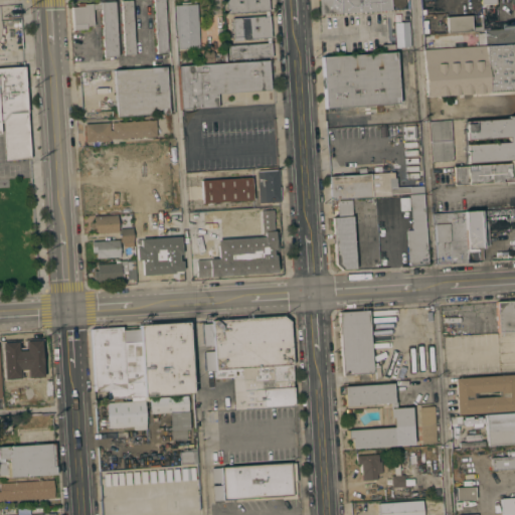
[(132,0),(135,54),(125,55),(124,52),(123,52),(122,50),(124,50),(121,1),(132,0)]
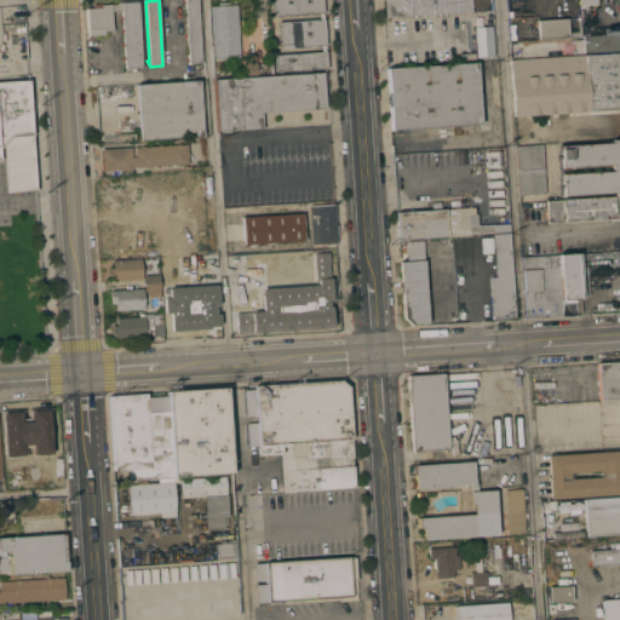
[(197,0),(201,63),(189,64),(188,62),(187,62),(187,58),(189,58),(187,36),(185,36),(185,34),(187,34),(185,4),(183,4),(183,1),(184,1),(184,0),(197,0)]
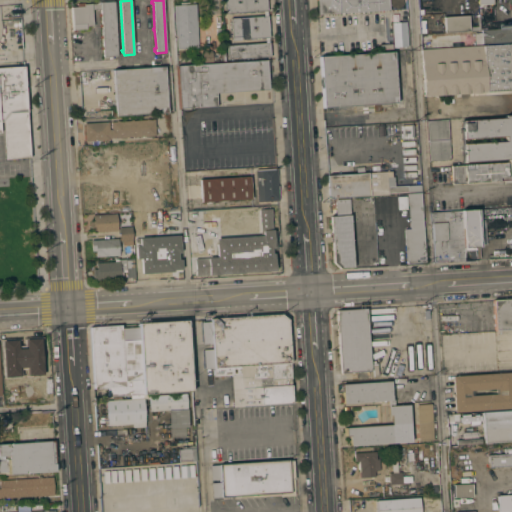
[(266,0),(267,11),(266,11),(267,16),(268,16),(269,37),(268,37),(268,42),(269,42),(270,57),(228,59),(227,45),(265,43),(264,38),(240,39),(240,40),(231,41),(231,37),(232,37),(230,18),(263,16),(263,11),(225,13),(223,0),(266,0)]
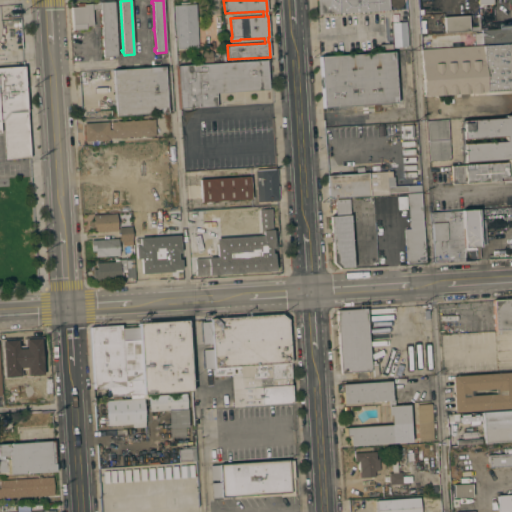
[(388,0),(389,10),(369,11),(369,13),(340,15),(340,13),(333,14),(333,15),(321,16),(321,14),(317,15),(316,0),(388,0)]
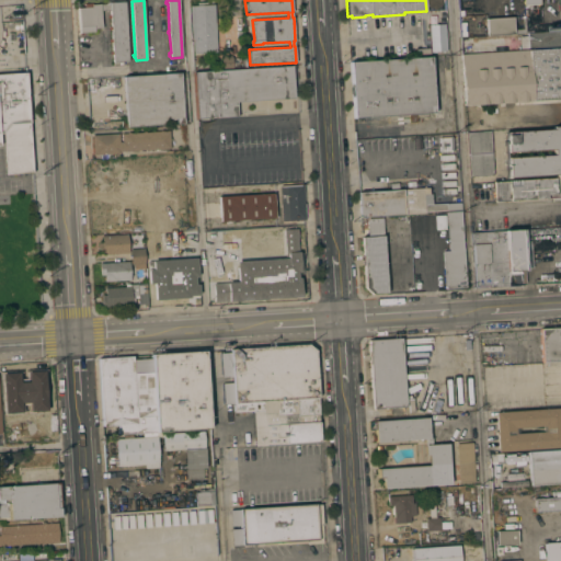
[(441,8),(439,0),(424,0),(425,9),(441,8)]
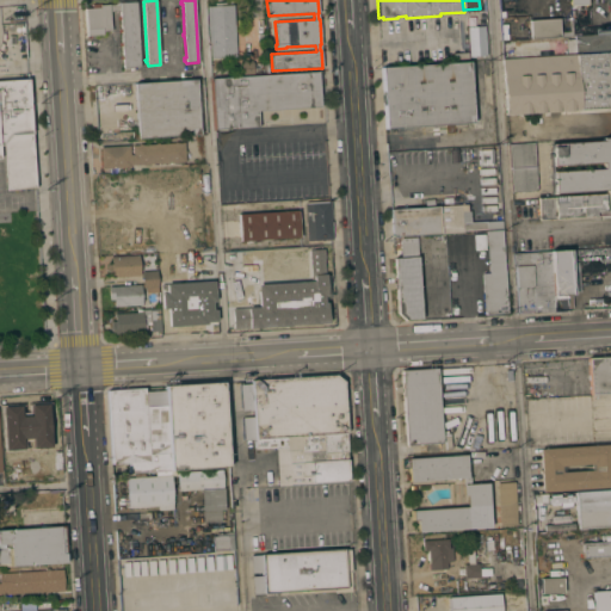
[(140,66),(133,67),(133,68),(123,68),(123,59),(121,59),(121,56),(122,56),(122,45),(119,45),(119,42),(122,42),(121,32),(118,32),(118,29),(121,29),(121,19),(118,19),(118,17),(121,17),(119,11),(110,11),(111,30),(103,31),(103,35),(87,36),(85,8),(92,8),(92,4),(100,4),(100,5),(116,4),(116,2),(119,1),(119,2),(136,1),(140,66)]
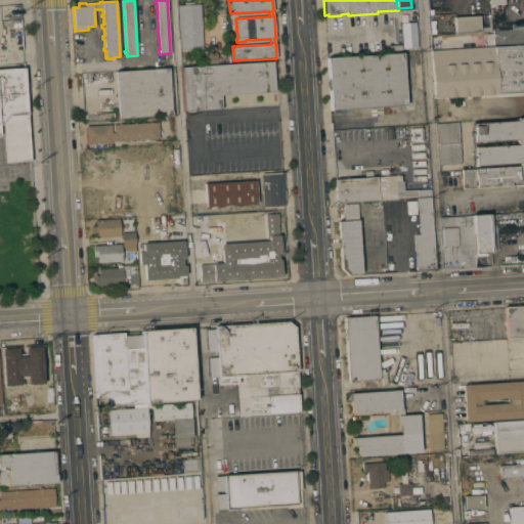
[(203,48),(181,49),(178,5),(184,5),(184,2),(193,2),(193,4),(200,4),(203,48)]
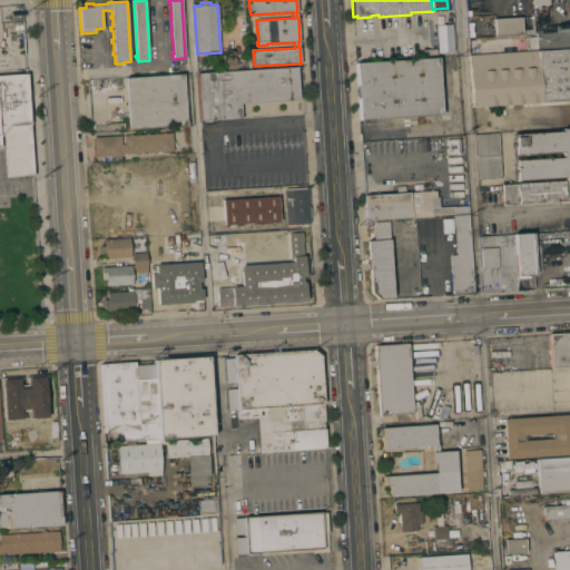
[(521,17),(522,35),(494,36),(493,19),(521,17)]
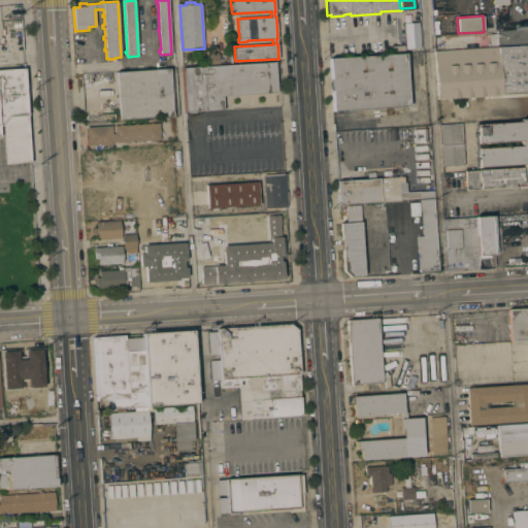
[(404,48),(419,48),(418,23),(403,24),(404,48)]
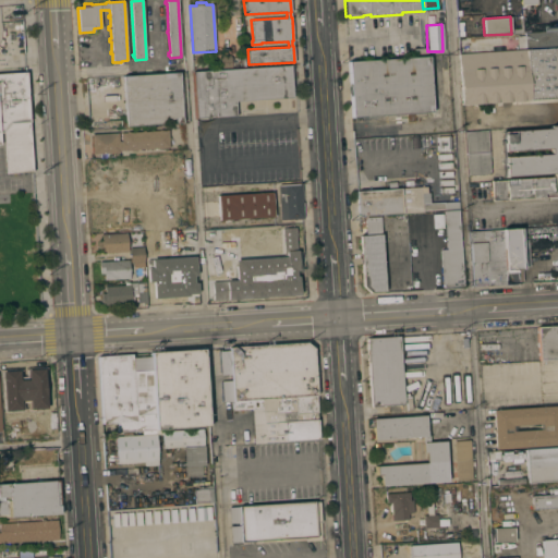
[(524,34),(524,33),(556,31),(556,32),(556,35),(557,35),(557,49),(525,51),(524,34)]
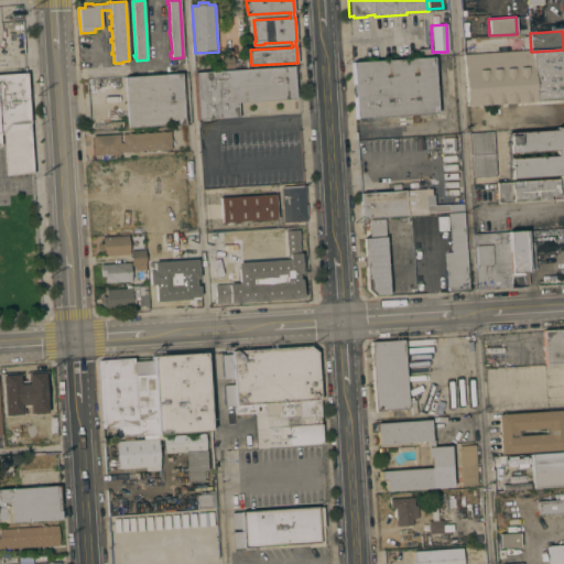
[(563,50),(563,99),(467,106),(464,56),(531,52),(563,50)]
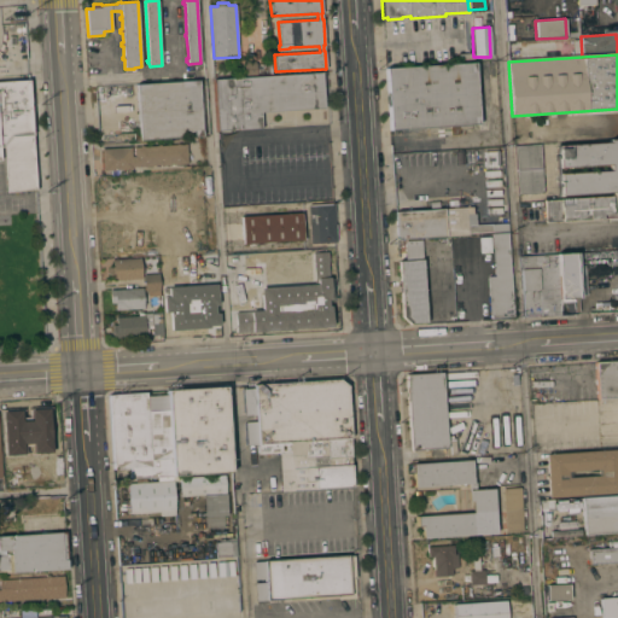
[(391,130),(388,69),(474,64),(479,124),(391,130)]
